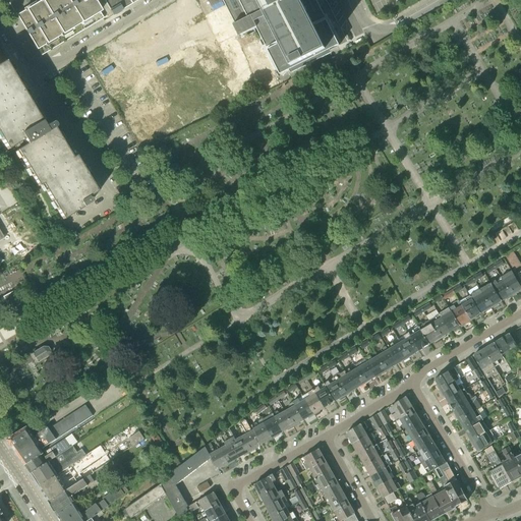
[(18,14),(16,15),(38,50),(100,12),(92,0),(43,0),(19,14),(18,14)]
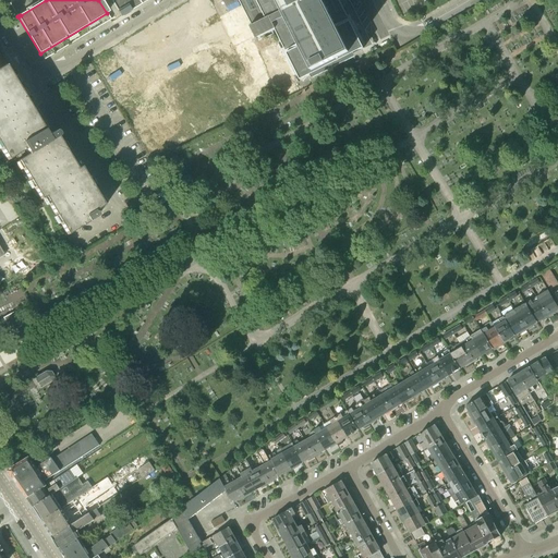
[(350,21),(339,0),(239,0),(252,25),(250,26),(256,38),(275,29),(300,80),(363,48),(362,46),(350,21)]
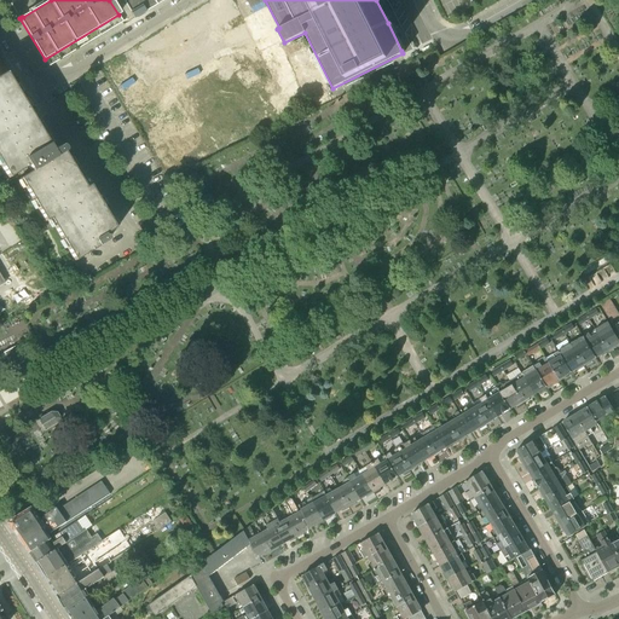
[(284,44),(284,42),(277,29),(268,11),(183,56),(226,142),(322,96),(306,64),(246,93),(244,94),(232,69),(284,44)]
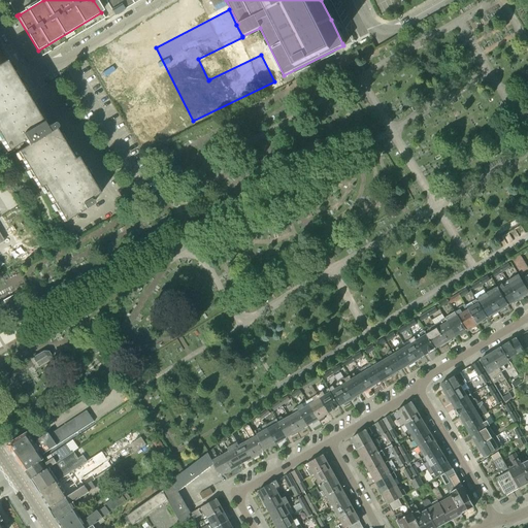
[(0,137),(2,141),(1,141),(7,153),(21,145),(23,150),(18,154),(18,155),(19,154),(23,160),(22,161),(29,172),(30,171),(34,177),(32,178),(39,190),(43,188),(47,194),(46,195),(54,205),(55,205),(59,211),(57,211),(64,224),(85,210),(92,205),(93,204),(93,203),(92,201),(91,201),(90,201),(99,195),(98,194),(97,194),(94,189),(95,188),(88,175),(87,176),(83,170),(84,169),(77,158),(72,161),(68,155),(69,154),(62,142),(61,143),(58,137),(59,136),(55,130),(56,128),(56,127),(55,126),(54,125),(53,124),(52,124),(41,106),(34,110),(5,62),(0,64),(0,137)]
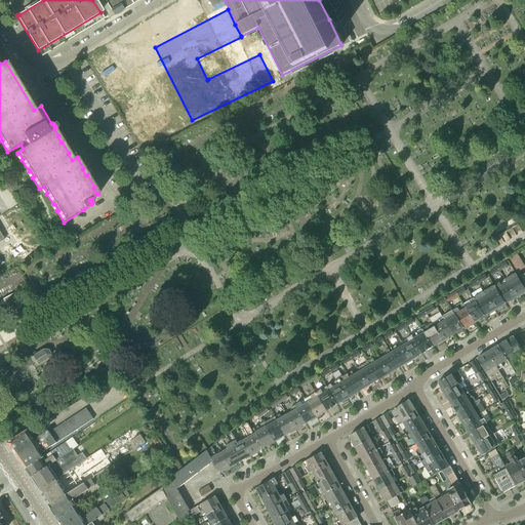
[(497,267),(499,272),(508,267),(508,266),(505,261),(497,267)]
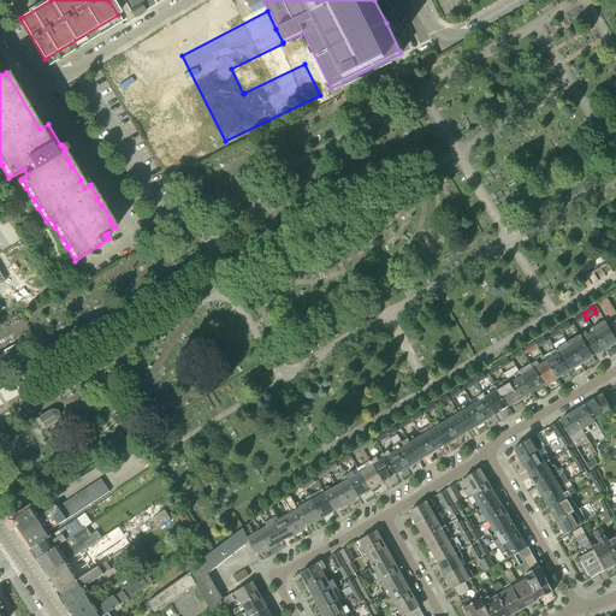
[(592,329),(594,332),(605,350),(611,347),(612,344),(615,342),(615,339),(605,321),(592,329)]
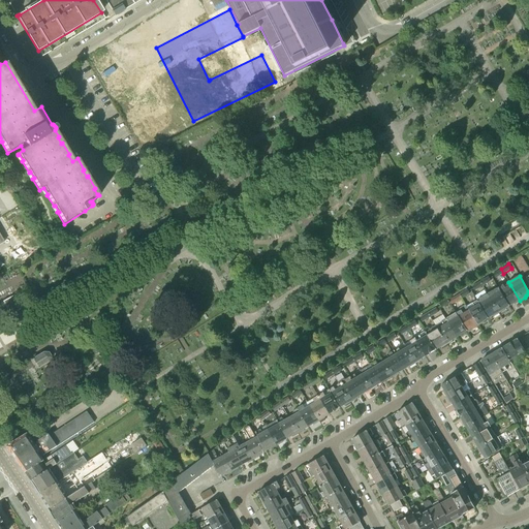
[(480,281),(483,286),(491,281),(489,277),(480,281)]
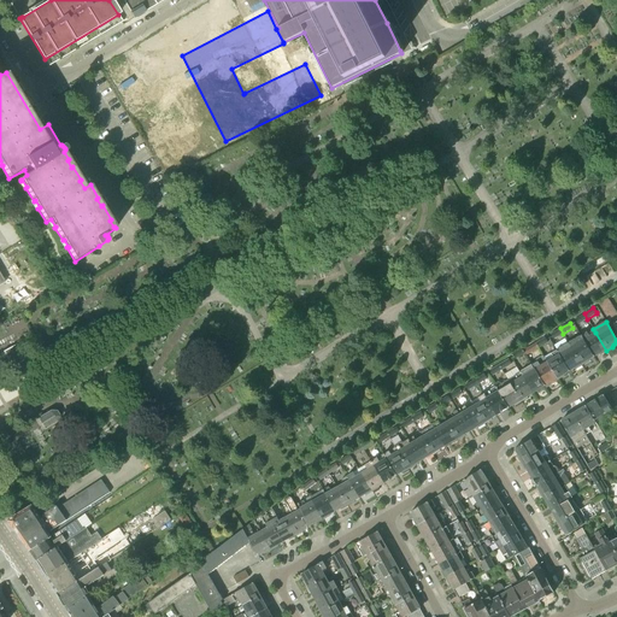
[(563,334),(560,328),(551,334),(553,339),(563,334)]
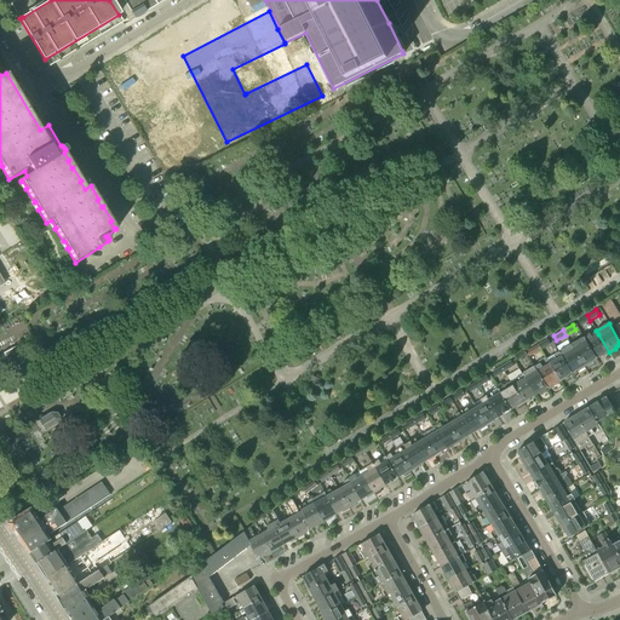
[(609,352),(598,334),(592,338),(590,334),(584,338),(597,359),(602,356),(604,356),(609,352)]
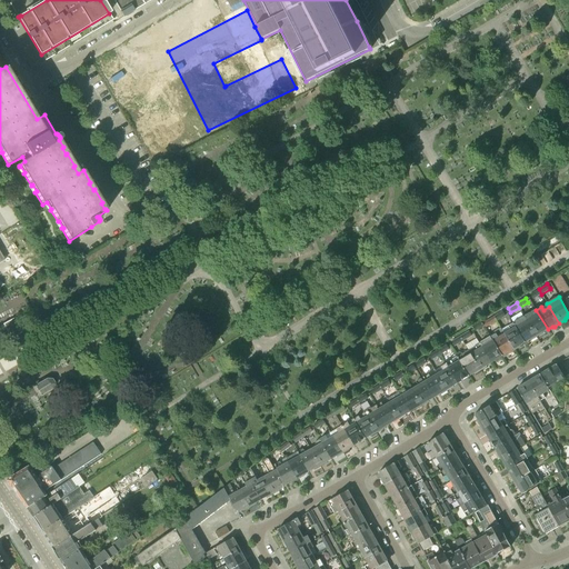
[(493,316),(497,321),(505,316),(501,310),(493,316)]
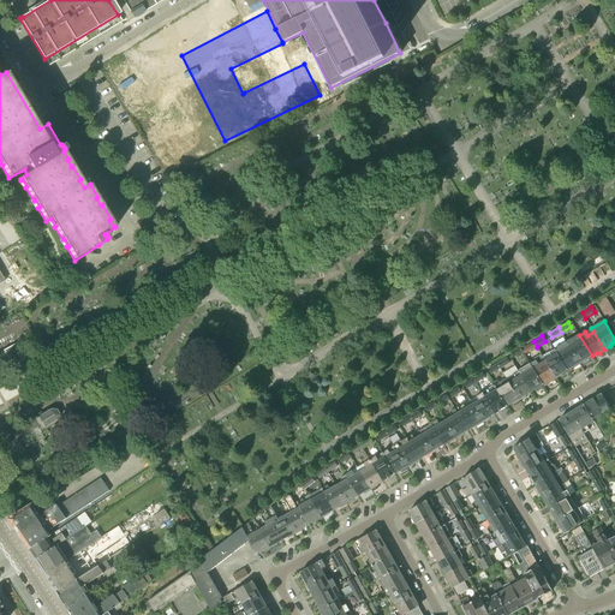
[(592,356),(579,335),(573,339),(575,342),(569,346),(580,365),(586,360),(587,358),(592,356)]
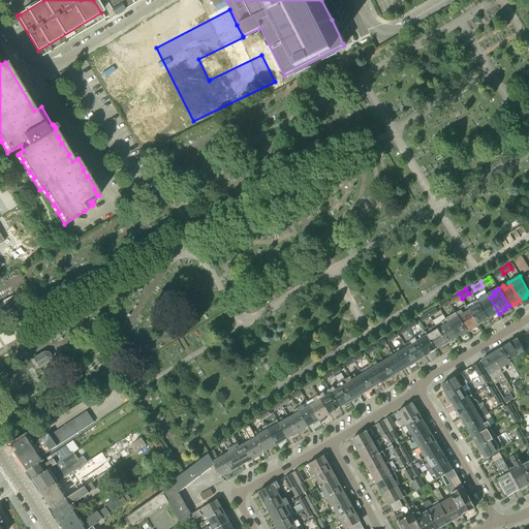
[(462,299),(459,293),(448,300),(452,305),(462,299)]
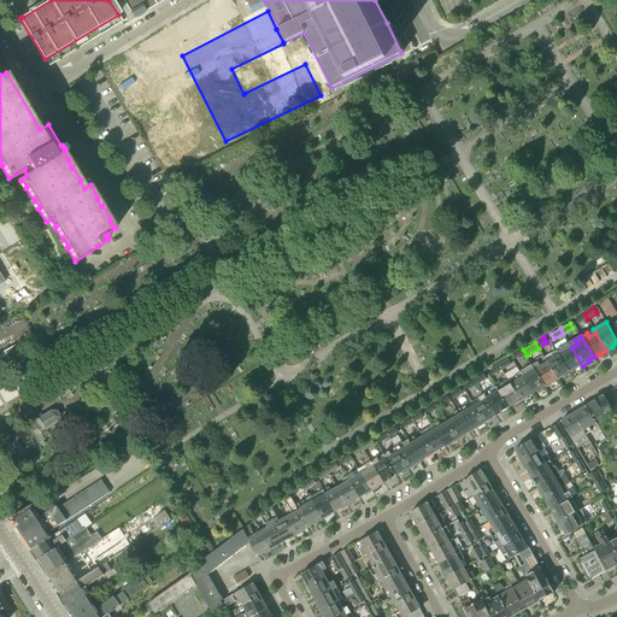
[(17,344),(4,351),(12,366),(25,359),(17,344)]
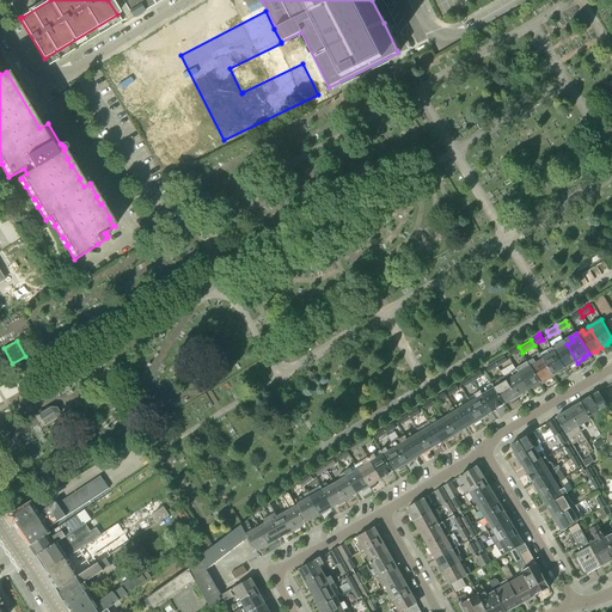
[(577,363),(567,344),(560,349),(557,344),(552,348),(564,368),(569,366),(571,367),(577,363)]
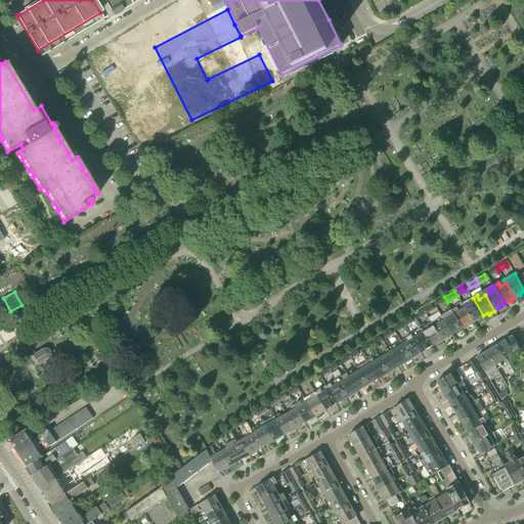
[(437,305),(445,300),(443,296),(435,301),(437,305)]
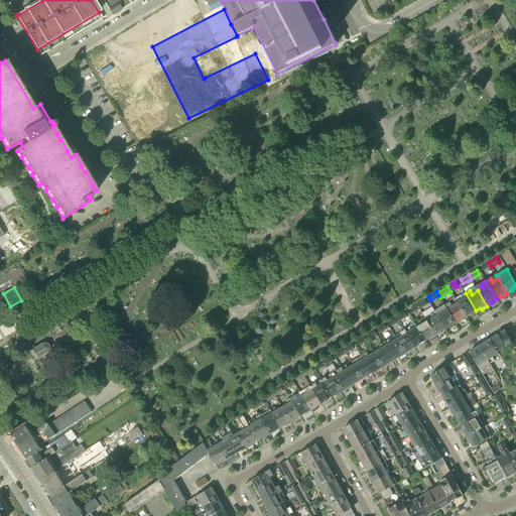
[(476,310),(466,293),(461,296),(463,299),(458,302),(467,318),(472,315),(472,313),(476,310)]
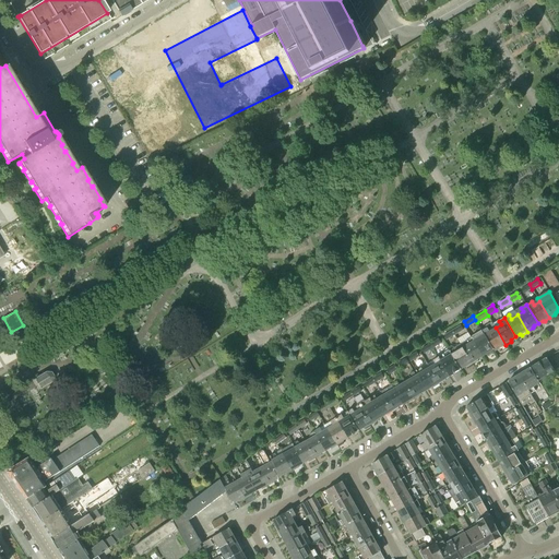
[(452,331),(455,335),(463,330),(461,325),(452,331)]
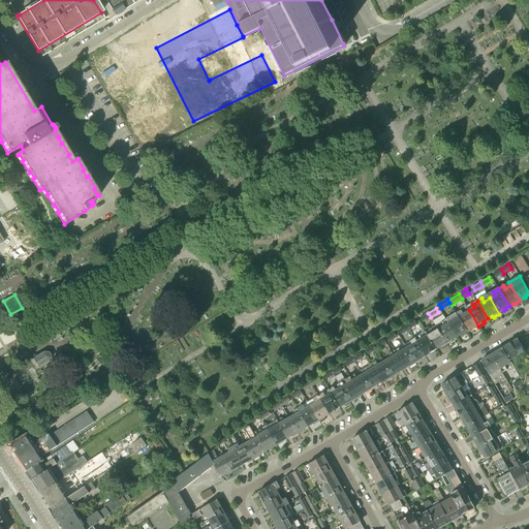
[(478,327),(469,310),(463,314),(461,311),(457,313),(467,331),(472,329),(474,329),(478,327)]
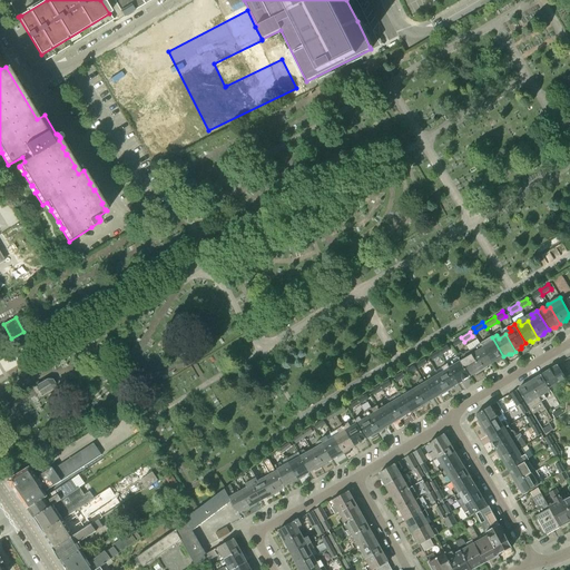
[(464,342),(461,337),(452,343),(455,347),(464,342)]
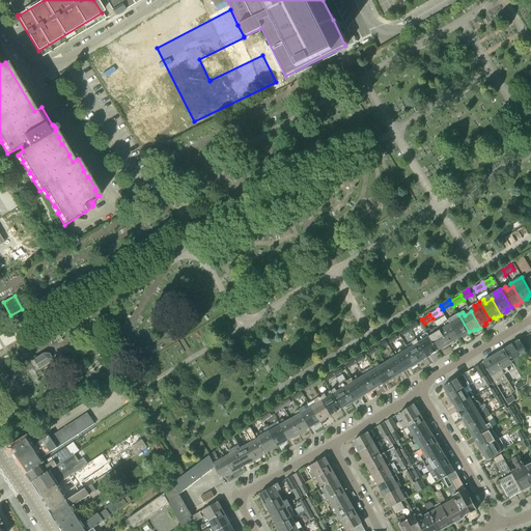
[(469,332),(458,314),(447,320),(458,339),(463,336),(465,337),(468,335),(469,333),(469,332)]
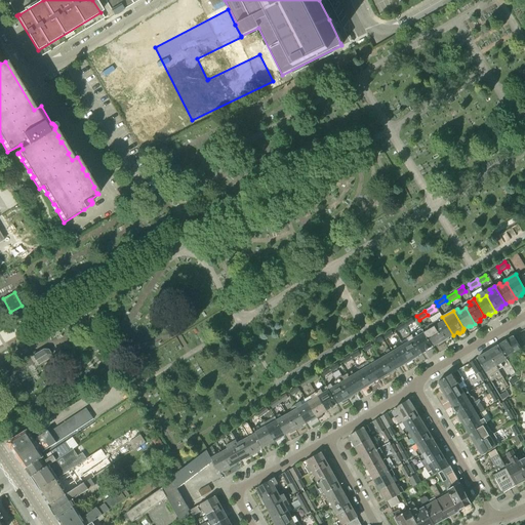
[(453,335),(442,317),(437,320),(439,323),(434,327),(443,342),(448,339),(449,337),(453,335)]
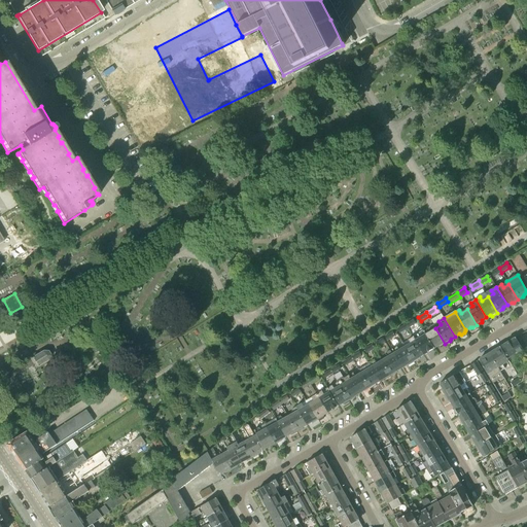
[(414,319),(406,324),(408,328),(416,323),(414,319)]
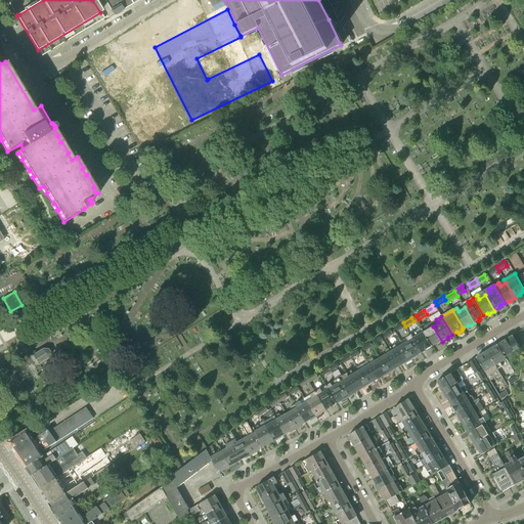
[(442,342),(433,326),(430,320),(419,326),(421,330),(422,333),(427,339),(431,347),(436,345),(437,345),(442,342)]
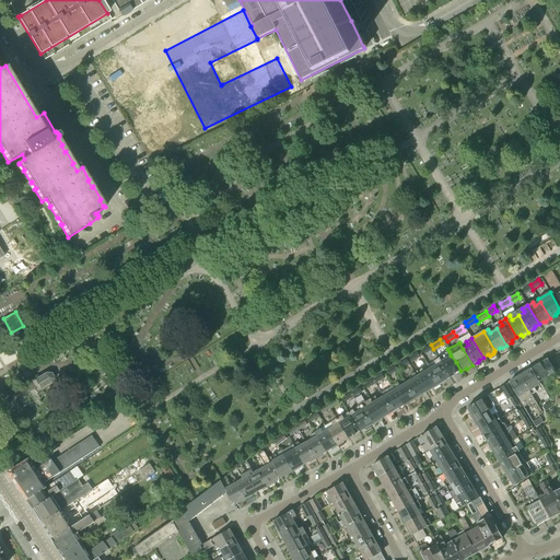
[(433,349),(431,345),(422,350),(426,354),(433,349)]
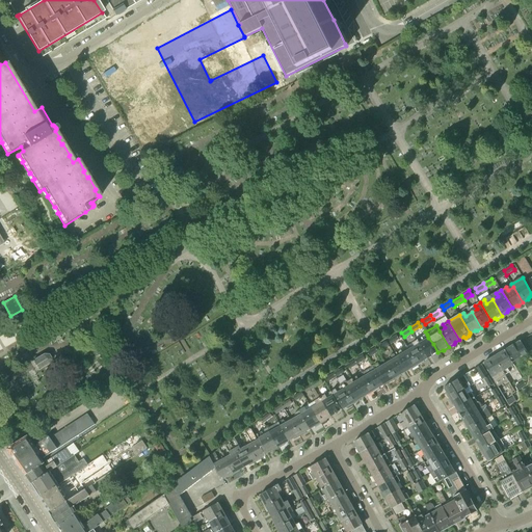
[(392,343),(399,339),(397,335),(390,339),(392,343)]
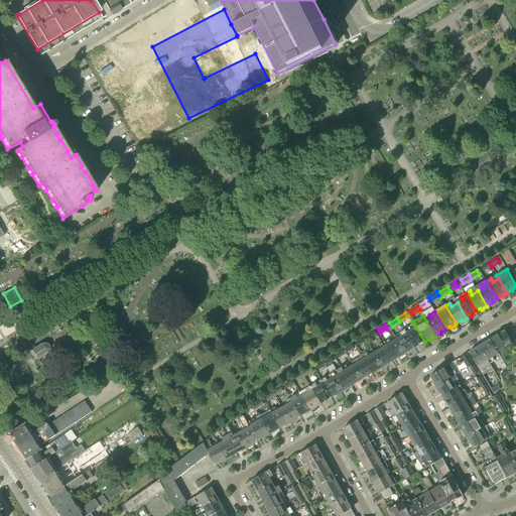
[(415,328),(414,325),(404,331),(414,348),(418,345),(420,346),(424,344),(424,342),(420,334),(415,328)]
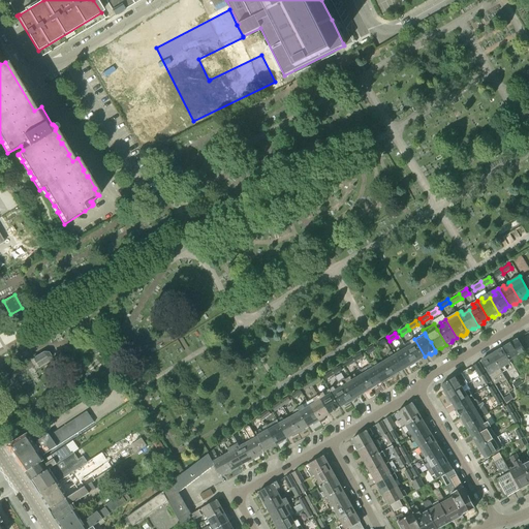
[(378,348),(386,343),(384,339),(376,344),(378,348)]
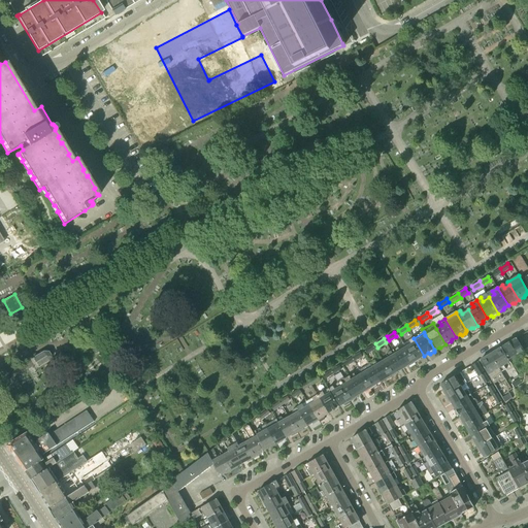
[(424,356),(414,338),(402,344),(415,363),(420,360),(421,358),(424,356)]
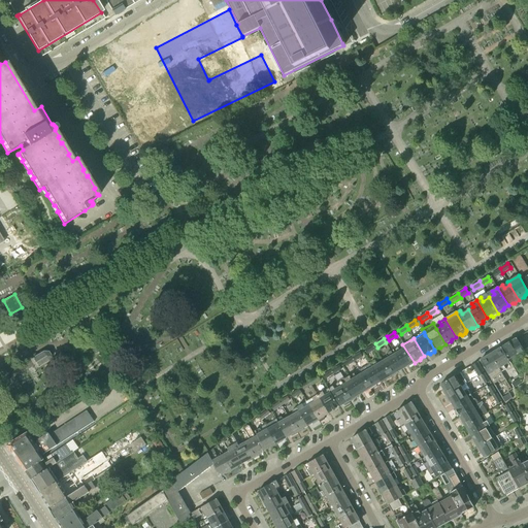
[(517,339),(501,348),(508,360),(524,352),(517,339)]
